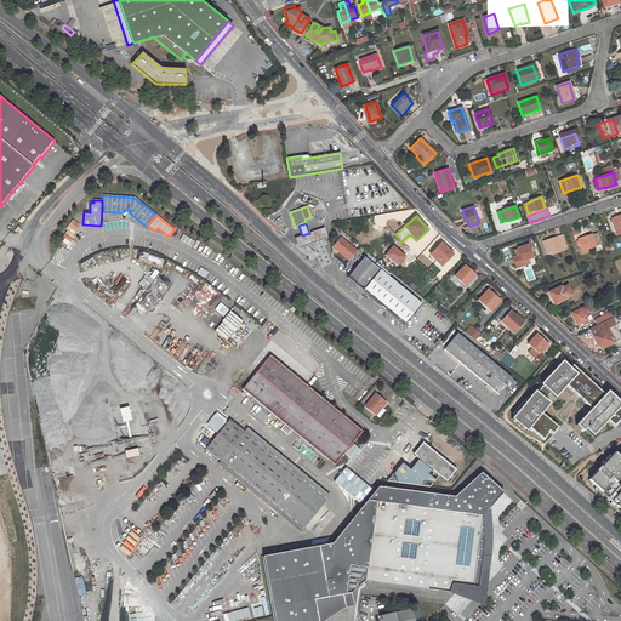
[(359,234),(366,226),(363,223),(354,224),(352,227),(359,234)]
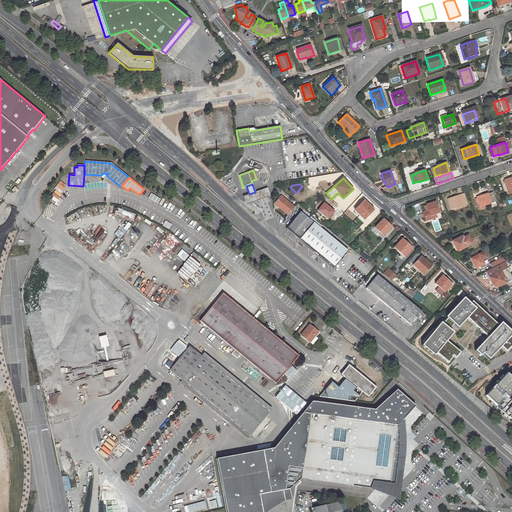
[(309,192),(302,186),(296,193),(303,199),(309,192)]
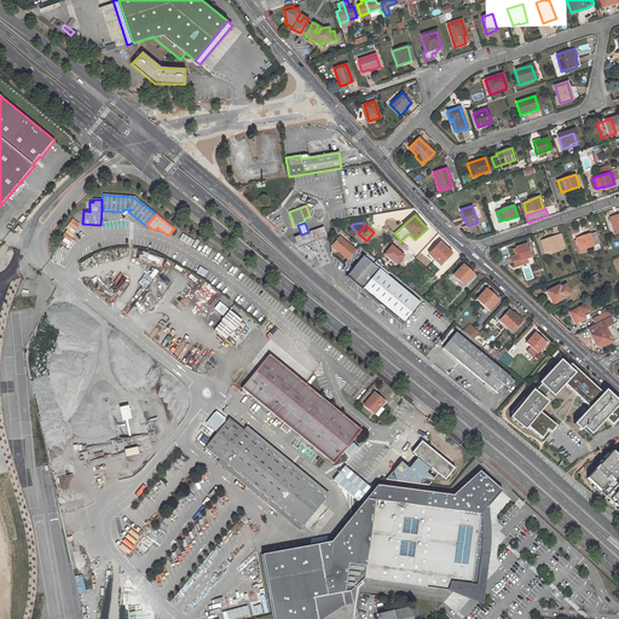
[(298,248),(327,237),(323,227),(308,232),(301,235),(294,237),(298,248)]
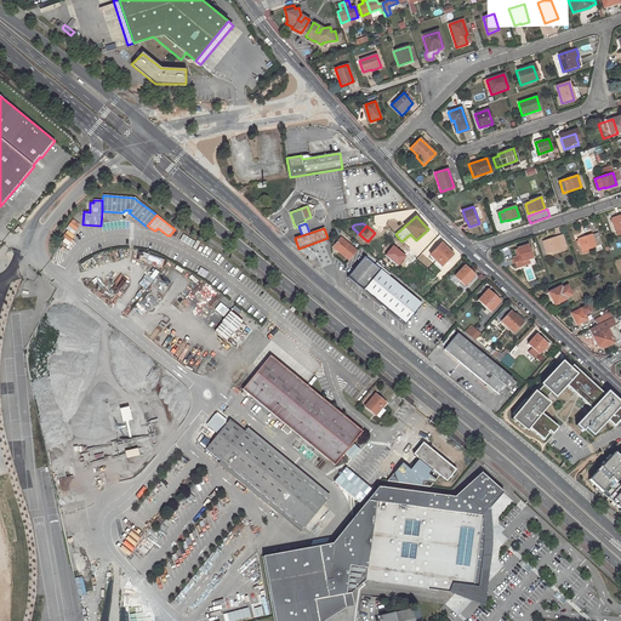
[(377,231),(375,233),(368,241),(376,248),(386,237),(377,231)]
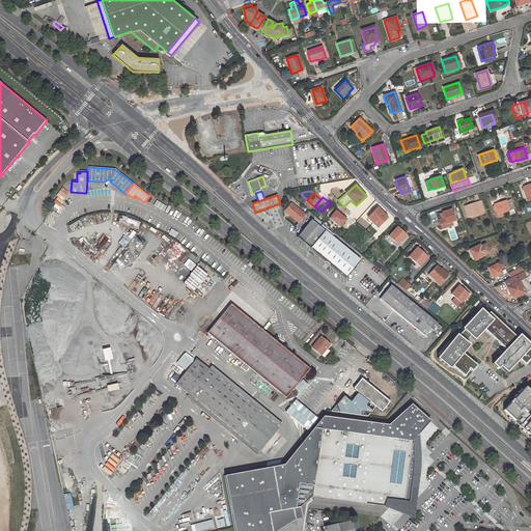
[(510,199),(495,204),(498,214),(508,211),(509,214),(514,213),(513,208),(510,199)]
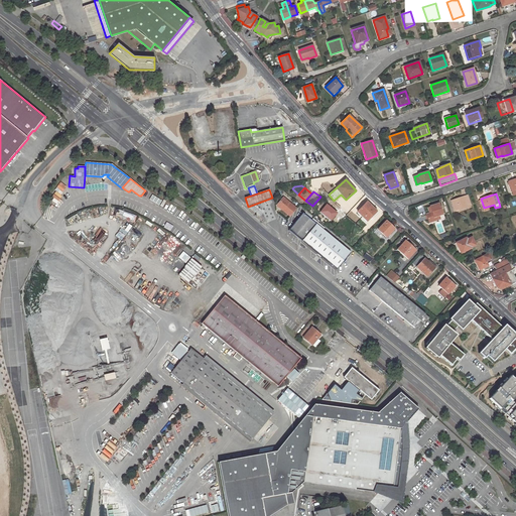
[(470,205),(467,195),(452,201),(455,210),(470,205)]
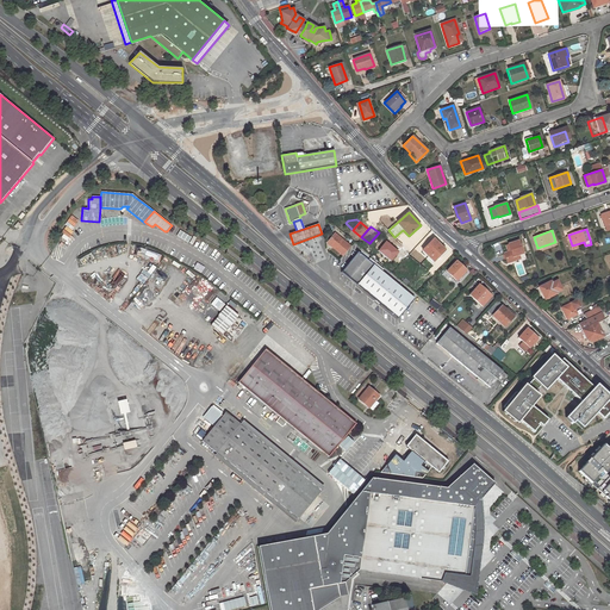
[(328,242),(343,255),(350,247),(335,234),(328,242)]
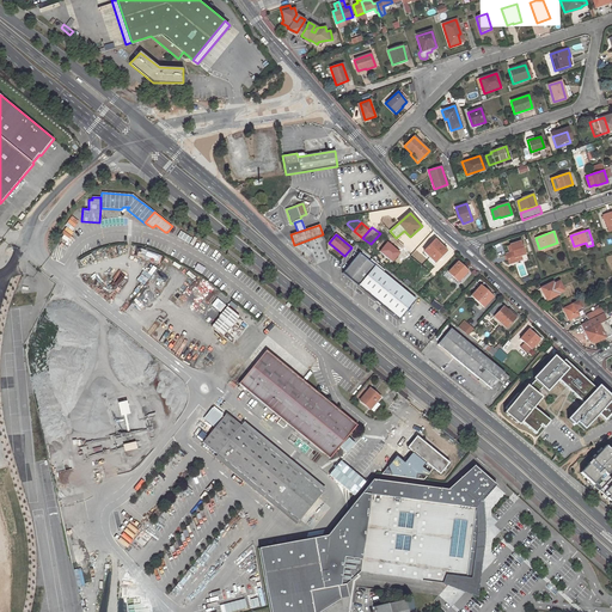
[(435,263),(446,251),(442,248),(435,240),(424,252),(430,257),(435,263)]
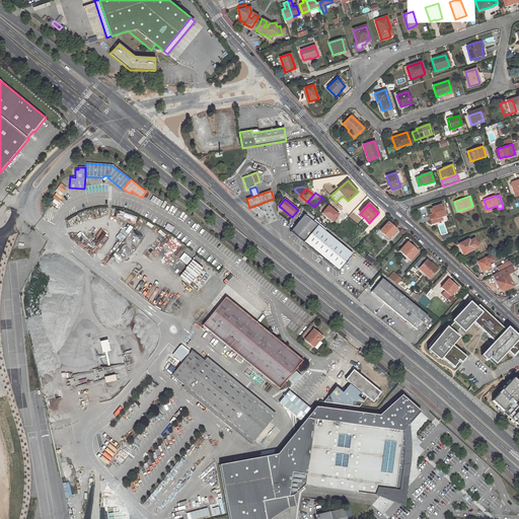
[(445,215),(442,205),(433,208),(435,213),(430,215),(432,223),(438,221),(437,218),(442,216),(445,215)]
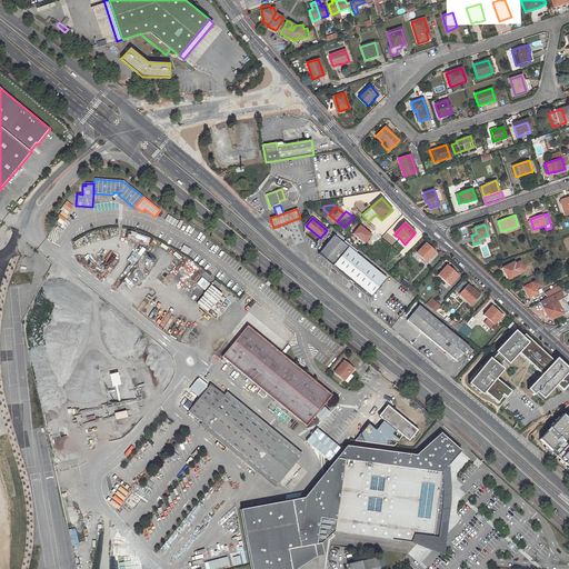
[(359,226),(352,235),(365,243),(372,235),(359,226)]
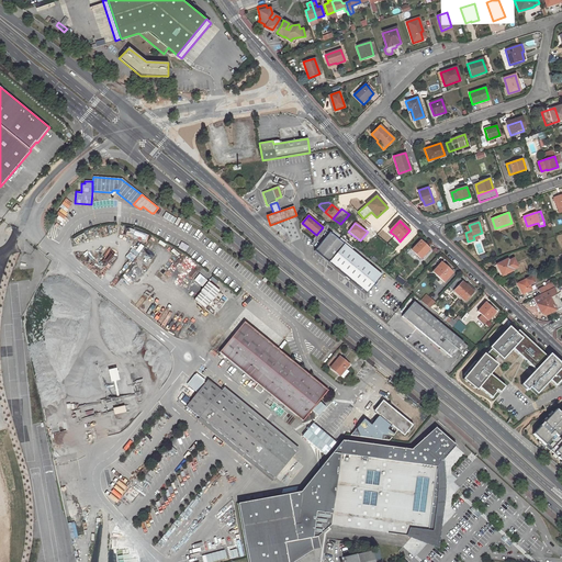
[(123,226),(121,234),(147,243),(149,234),(123,226)]
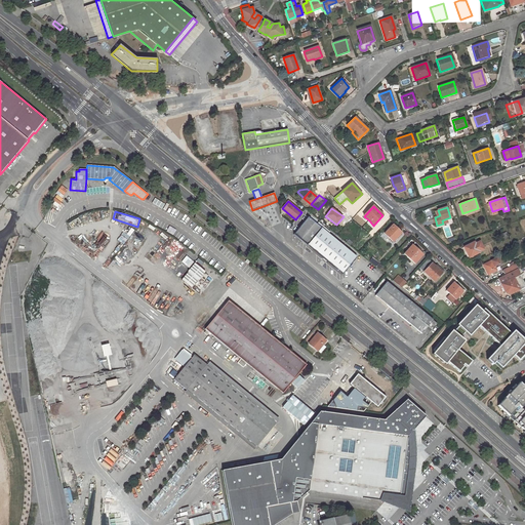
[(309,246),(322,229),(309,217),(294,235),(309,246)]
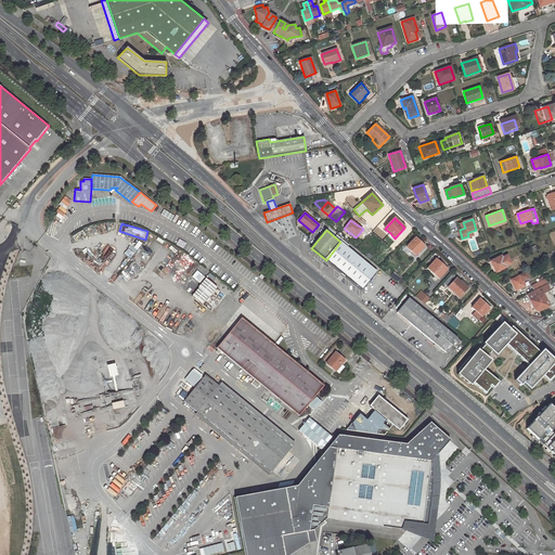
[(407,247),(416,256),(424,247),(415,239),(407,247)]
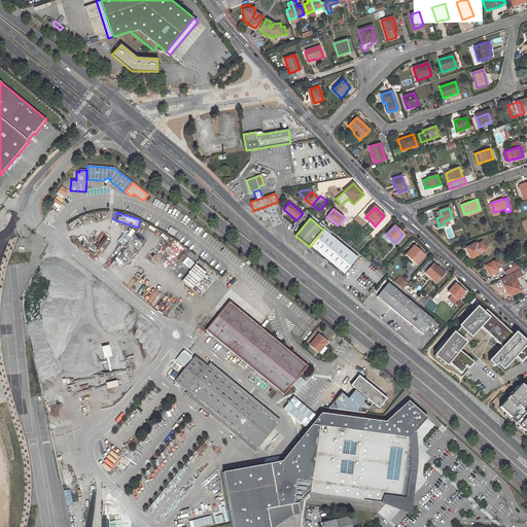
[(315,251),(344,275),(358,257),(323,230),(310,247),(315,251)]
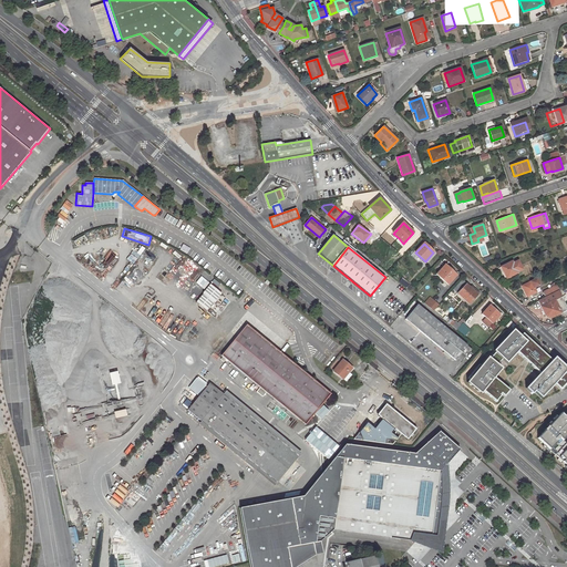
[(523,269),(519,259),(514,261),(513,260),(500,265),(504,277),(517,272),(516,270),(523,269)]
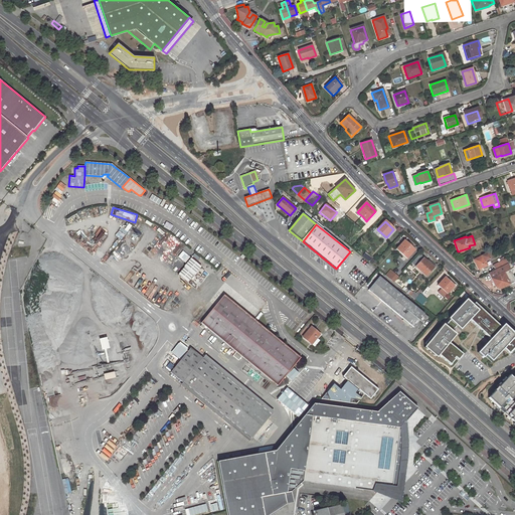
[(397,249),(407,259),(414,250),(407,243),(405,241),(397,249)]
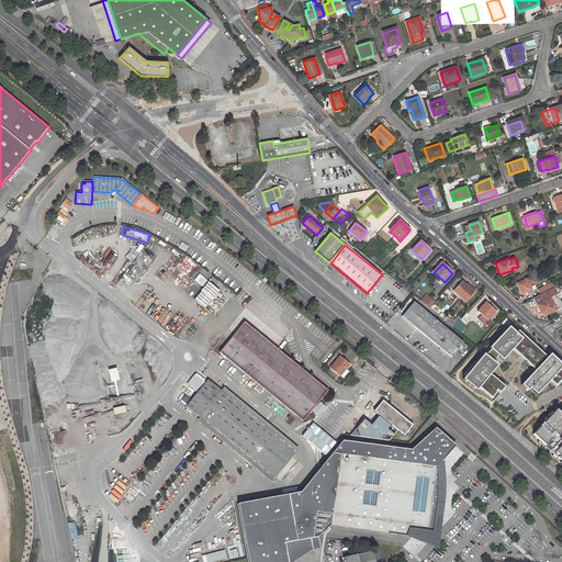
[(454,271),(447,265),(445,266),(452,273),(454,271)]
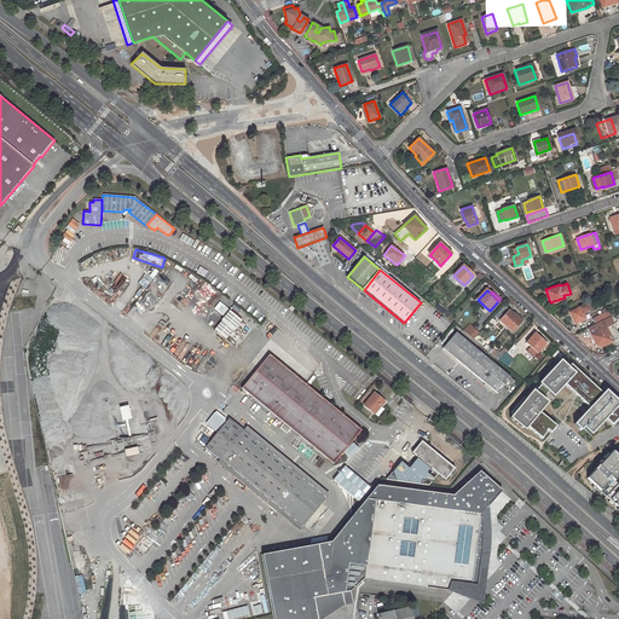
[(221,301),(215,308),(224,316),(230,308),(221,301)]
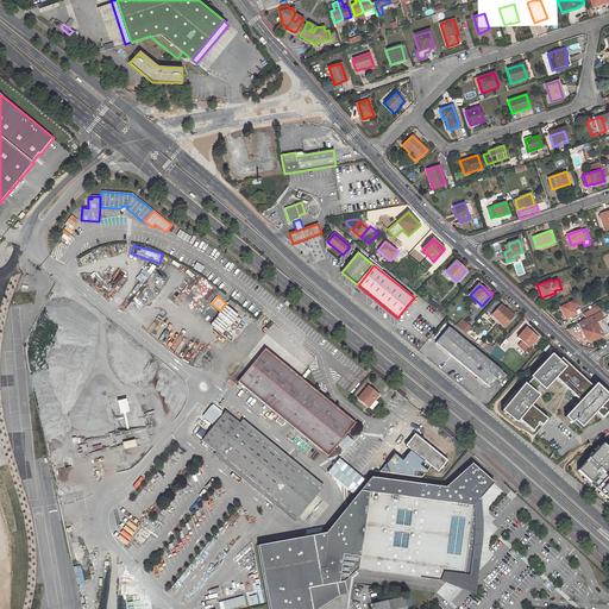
[(579,308),(576,300),(560,308),(565,318),(572,315),(573,318),(577,316),(573,308),(576,307),(577,308),(579,308)]
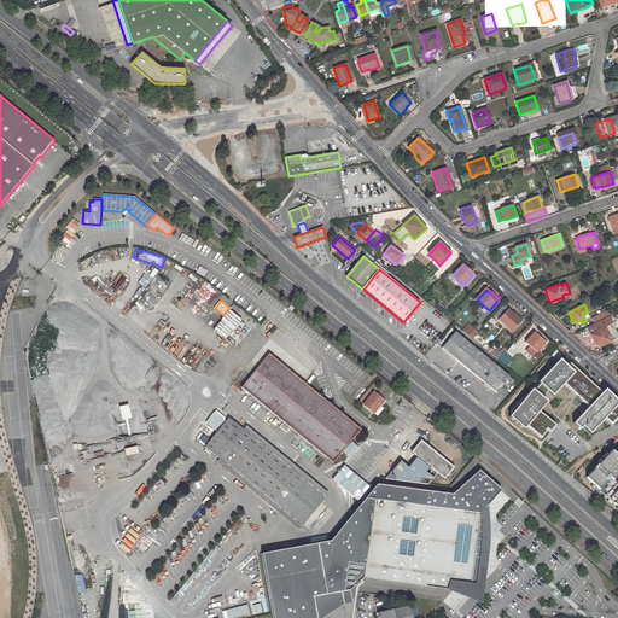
[(495,316),(512,332),(520,321),(513,314),(503,305),(495,316)]
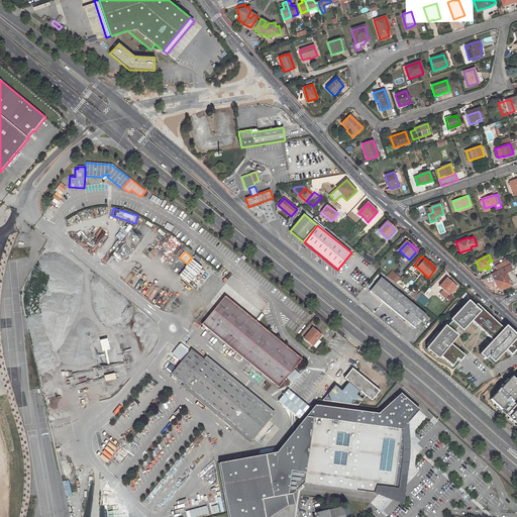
[(503,259),(505,262),(495,267),(497,271),(509,265),(510,265),(506,257),(503,259)]
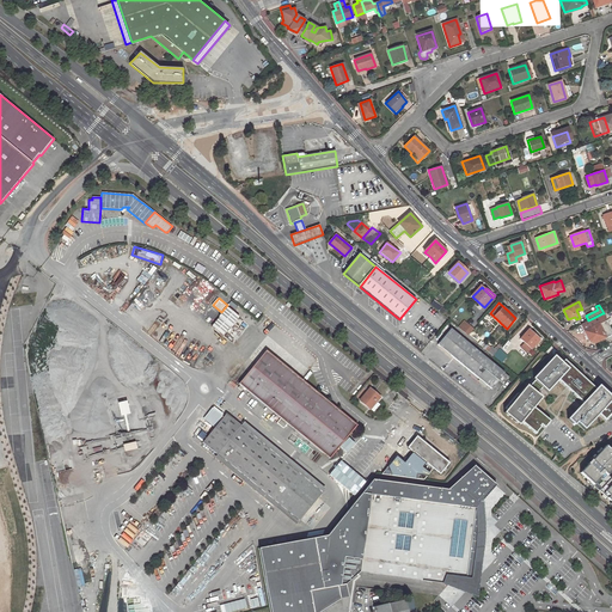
[(239,316),(227,306),(220,314),(212,325),(222,335),(232,324),(239,316)]
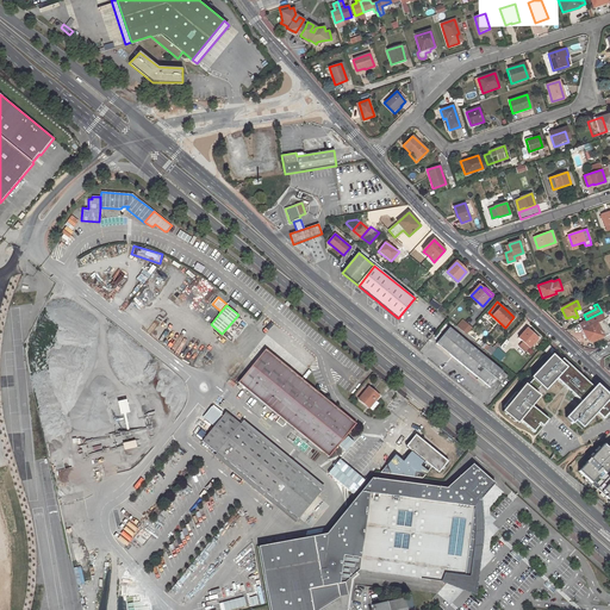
[(593,341),(604,336),(609,332),(609,330),(601,312),(586,319),(579,324),(586,338),(593,341)]
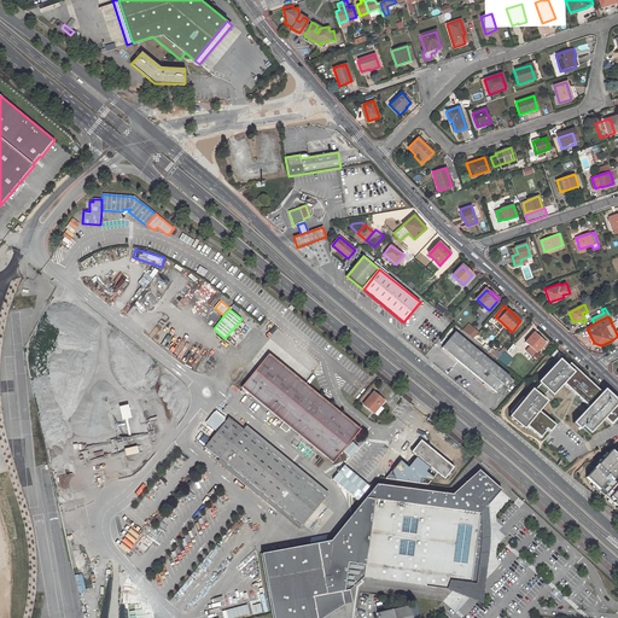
[(467,333),(474,339),(479,333),(472,327),(467,333)]
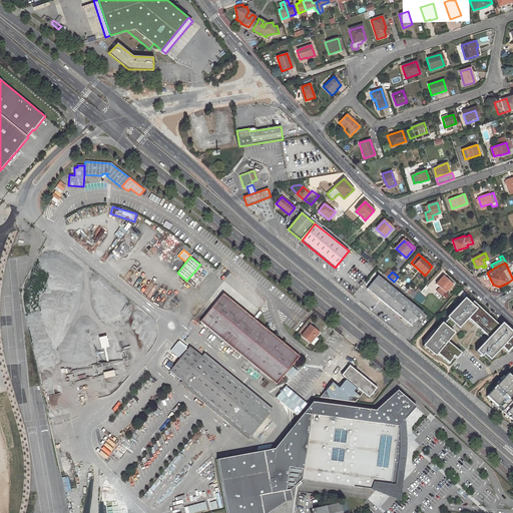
[(443,276),(452,285),(454,284),(444,275),(443,276)]
